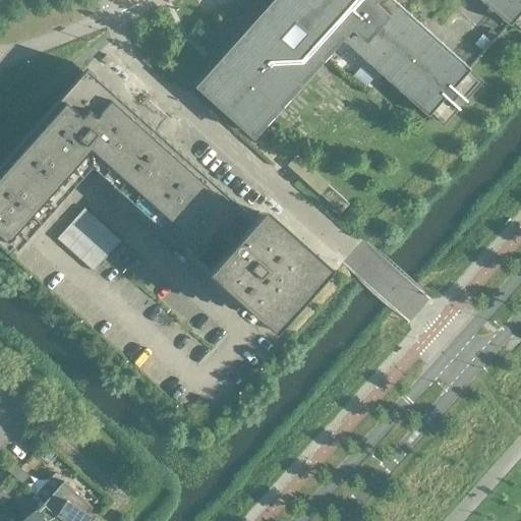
[(520,0),(274,0),(198,85),(253,134),(341,37),(428,115),(430,113),(443,123),(457,107),(459,109),(460,108),(453,101),(459,95),(466,101),(467,100),(465,98),(479,81),(468,71),(470,68),(394,0),(482,0),(510,24),(512,22),(520,30),(520,0)]
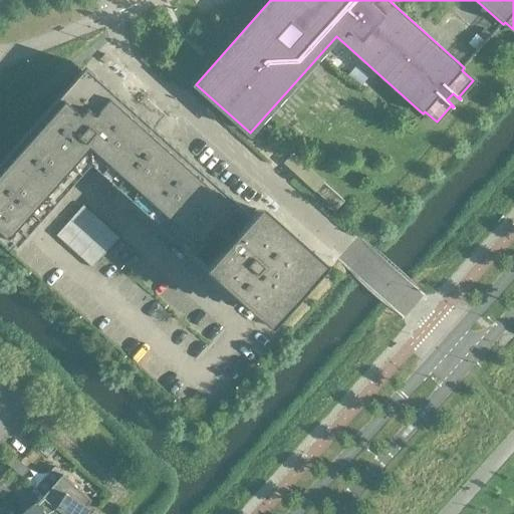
[(247,218),(150,132),(141,122),(86,74),(0,170),(0,229),(17,244),(90,162),(99,169),(263,315),(312,260),(255,209),(247,218)]
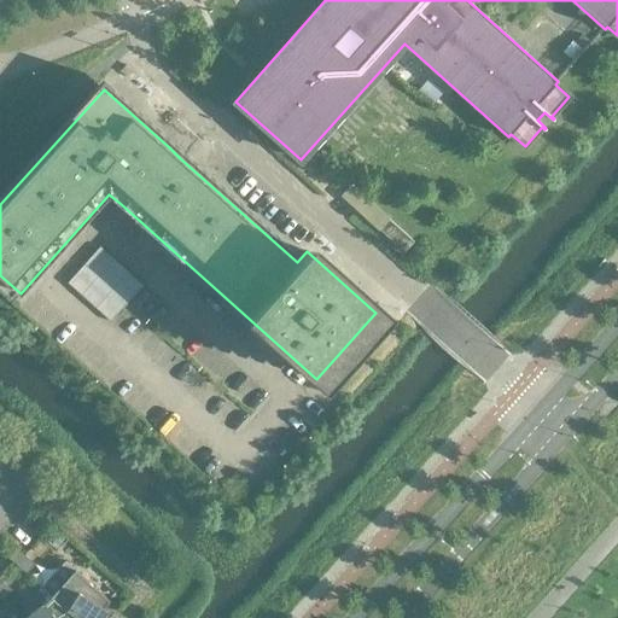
[(415,242),(351,184),(340,196),(404,254),(415,242)]
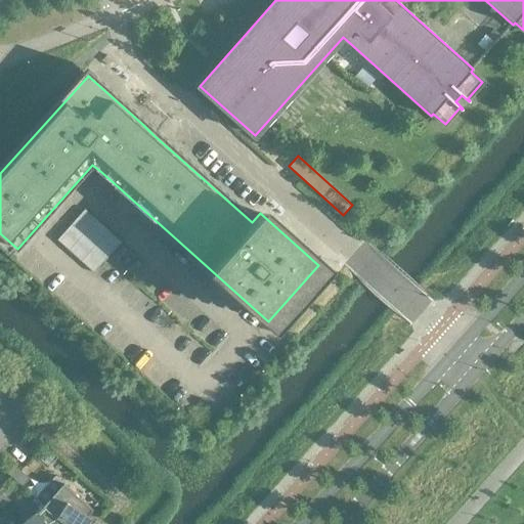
[(85,209),(57,239),(93,272),(121,242),(85,209)]
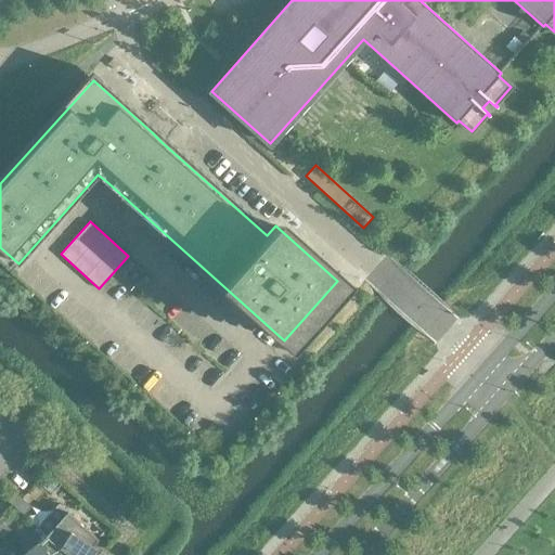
[(37,527),(46,536),(67,554),(91,554),(97,547),(93,545),(99,539),(59,503),(37,527)]
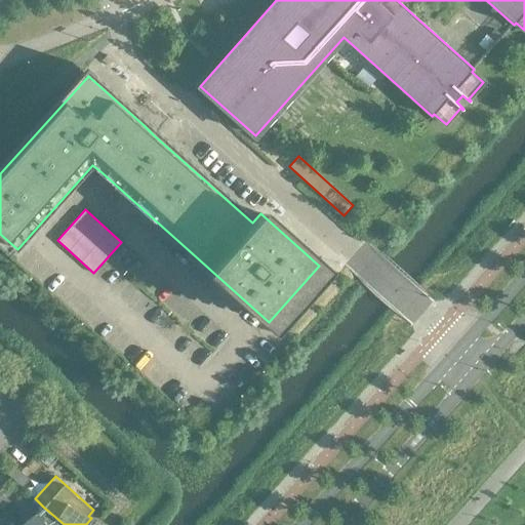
[(0,505),(3,509),(11,500),(0,490),(0,505)]
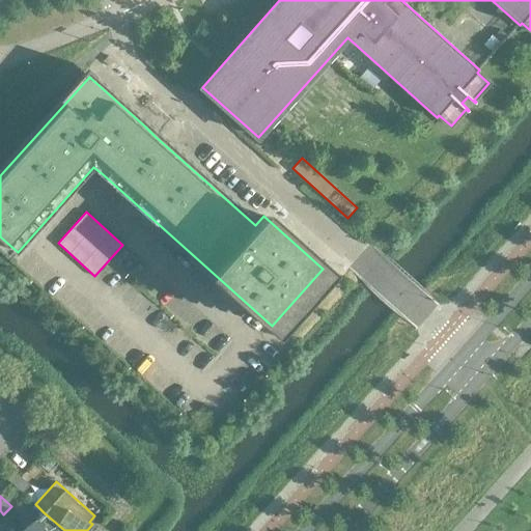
[(64,530),(44,512),(26,530),(64,530)]
